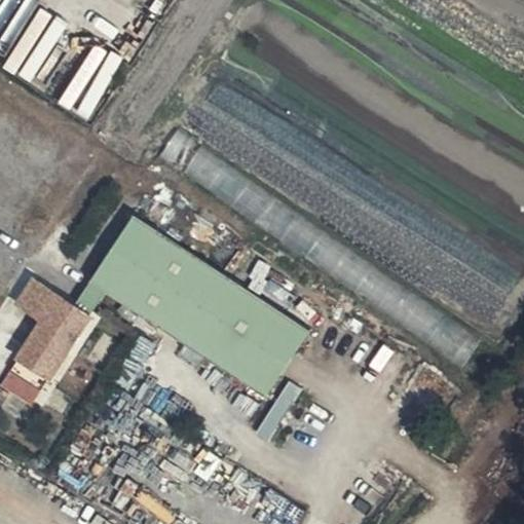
[(167,155),(468,364),(486,336),(186,128),(167,155)]
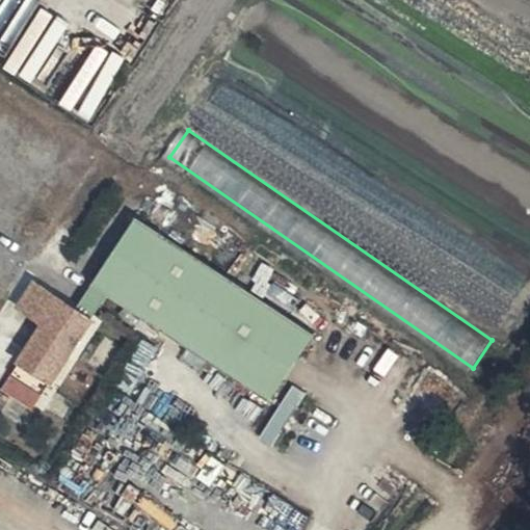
[(136,215),(93,280),(109,291),(267,401),(312,337),(136,215)]
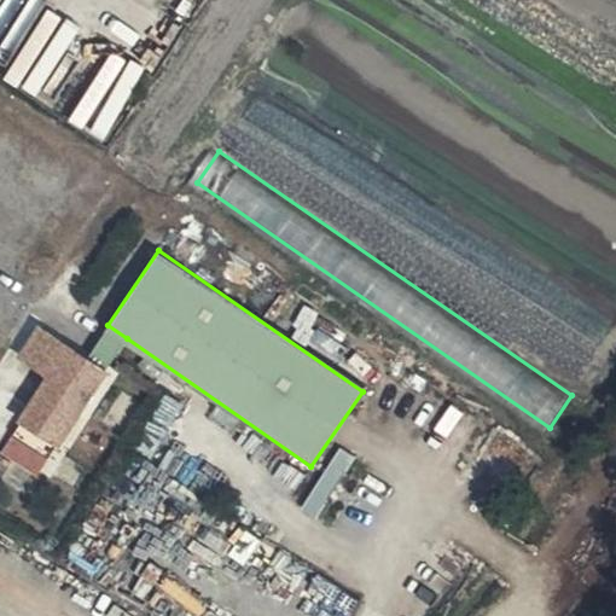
[(19,347),(39,319),(29,313),(10,341),(19,347)]
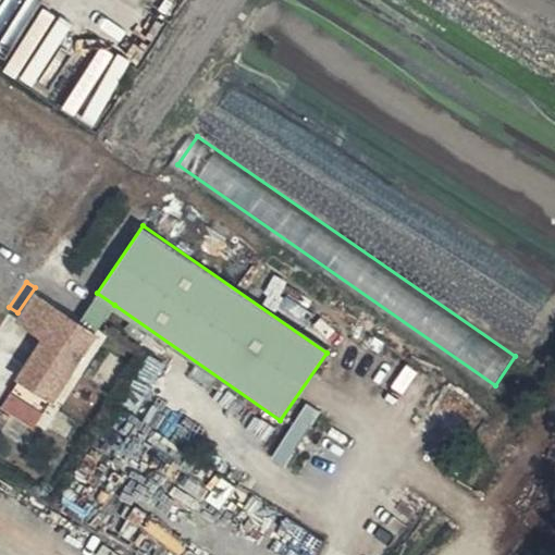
[(40,411),(96,331),(37,291),(17,318),(45,336),(8,390),(40,411)]
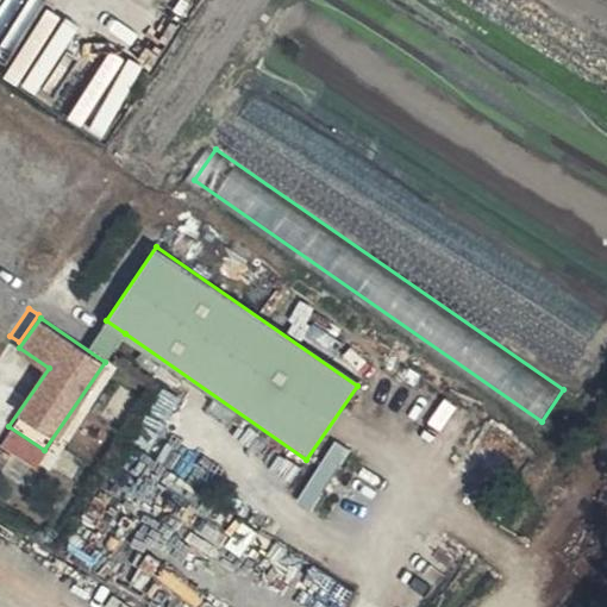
[(125,333),(106,320),(86,349),(105,362),(125,333)]
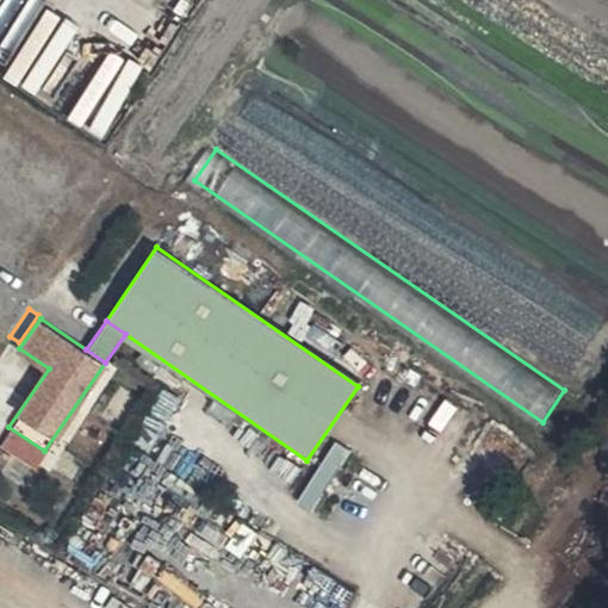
[(44,451),(8,427),(0,438),(0,442),(33,466),(44,451)]
